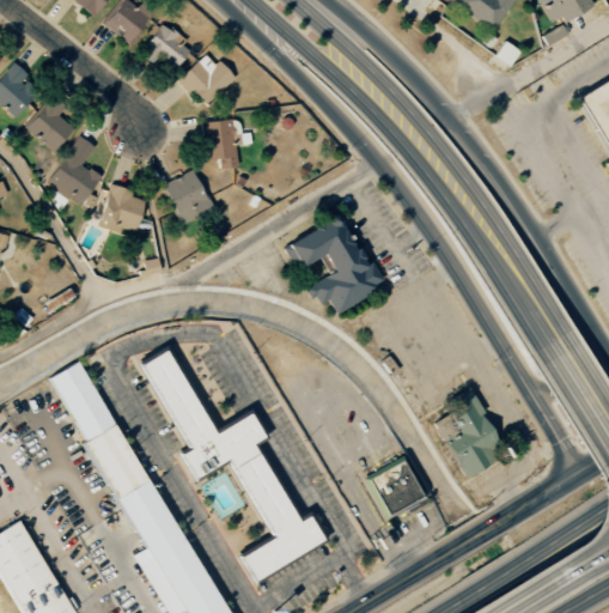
[(105,0),(73,0),(97,14),(105,0)]
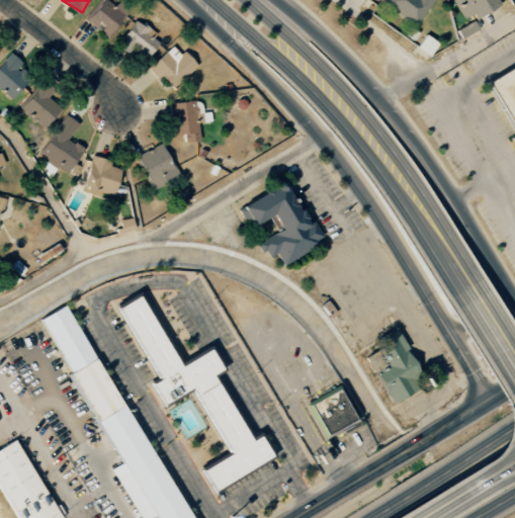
[(134,5),(126,0),(122,0),(118,7),(107,0),(102,0),(88,20),(100,29),(111,37),(134,5)]
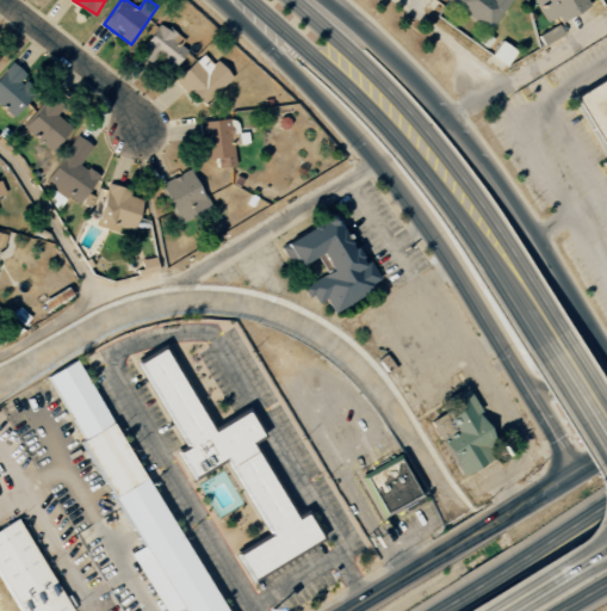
[(454,0),(452,4),(491,31),(513,0),(454,0)]
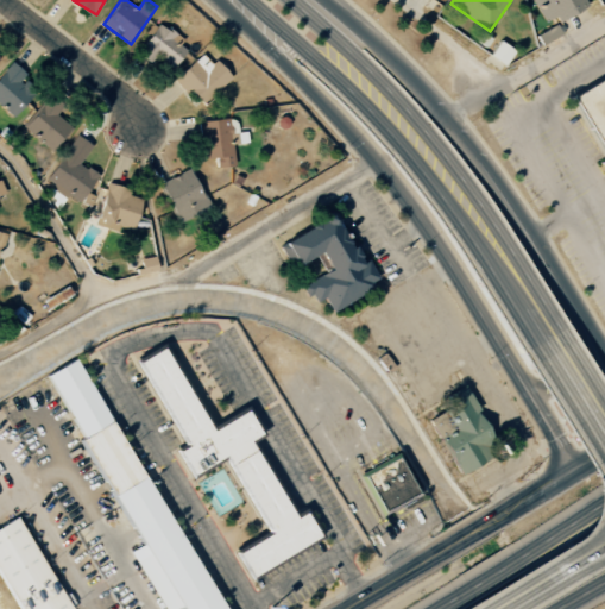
[(535,0),(546,23),(558,17),(560,22),(587,8),(584,0),(535,0)]
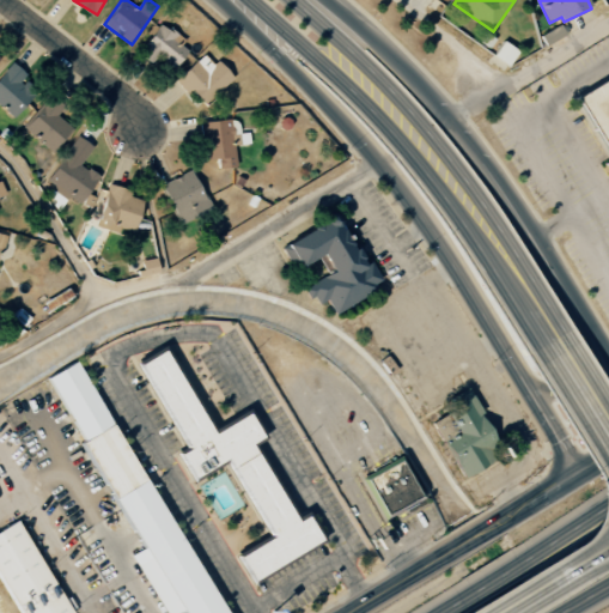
[(177,68),(190,50),(182,44),(186,38),(162,23),(140,54),(154,64),(159,56),(177,68)]
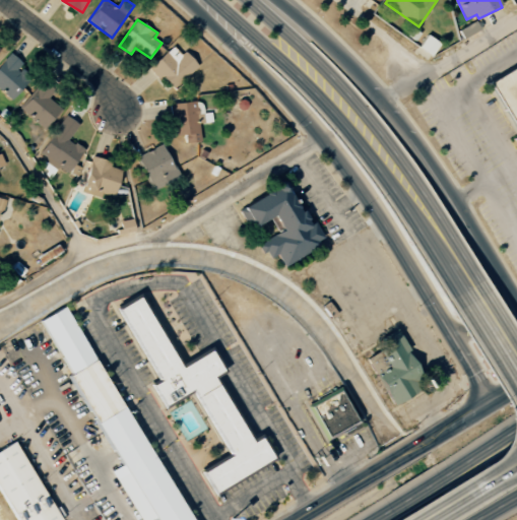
[(417,52),(430,60),(442,43),(429,35),(417,52)]
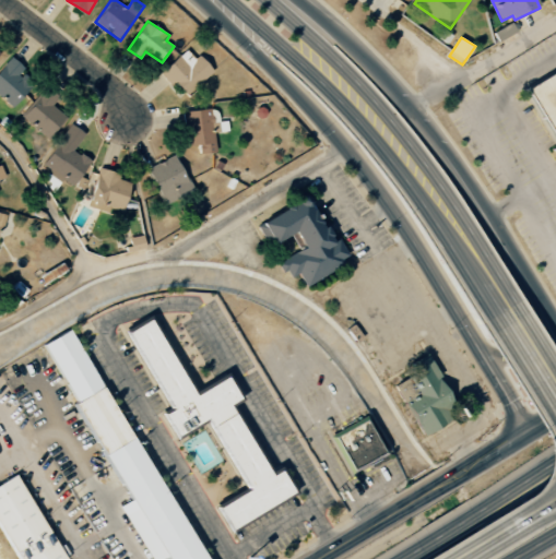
[(200,55),(197,58),(188,49),(164,71),(187,97),(215,71),(200,55)]
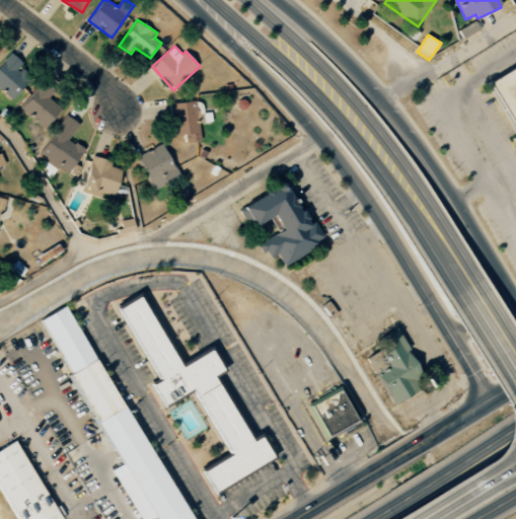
[(13,99),(31,79),(20,69),(24,64),(12,53),(0,66),(0,88),(13,99)]
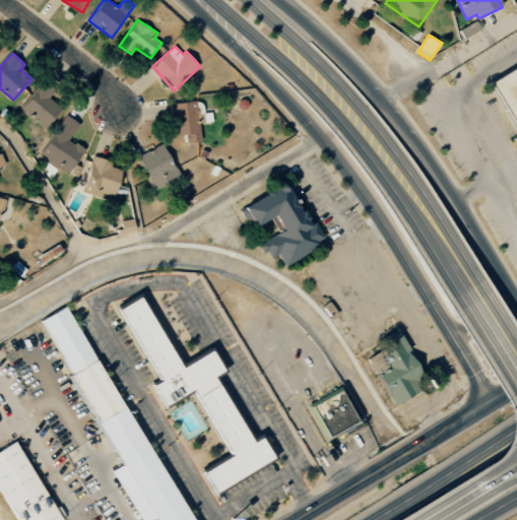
[(516,65),(491,83),(516,127),(516,137),(515,138),(516,140),(516,65)]
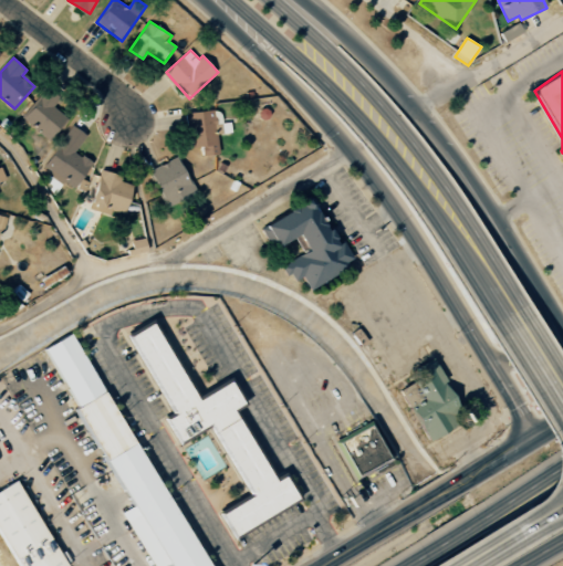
[(55,106),(62,98),(49,87),(23,116),(49,140),(69,118),(55,106)]
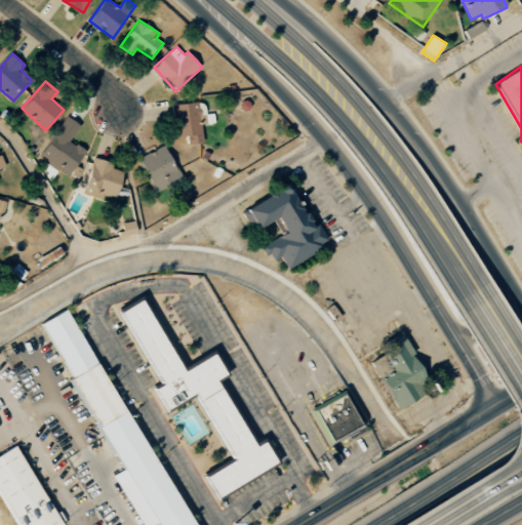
[(204,144),(203,124),(208,124),(206,102),(175,105),(178,137),(188,136),(189,145),(204,144)]
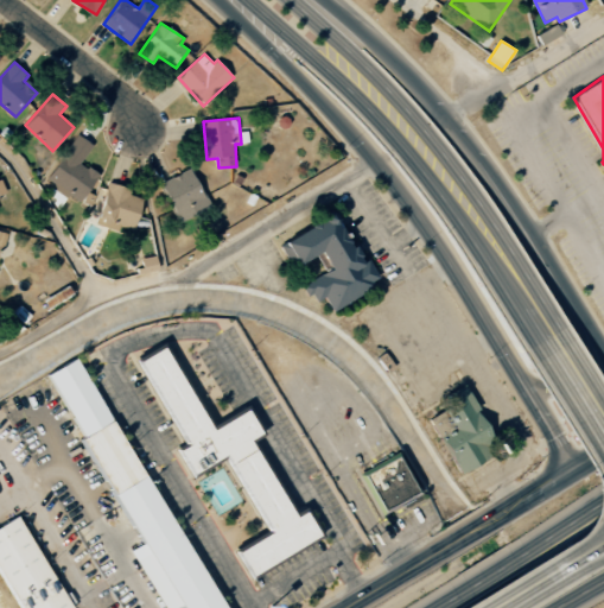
[(48,179),(57,184),(51,194),(64,202),(70,195),(82,203),(101,175),(82,163),(94,145),(78,134),(48,179)]
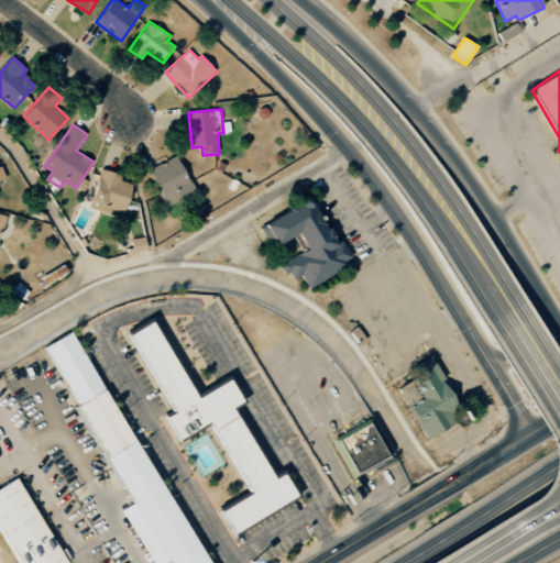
[(195,194),(179,157),(151,168),(165,206),(195,194)]
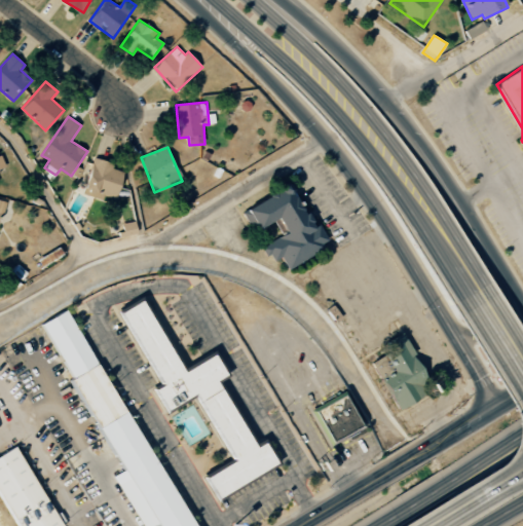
[(124,172),(113,168),(115,163),(94,158),(84,194),(104,199),(105,195),(117,199),(124,172)]
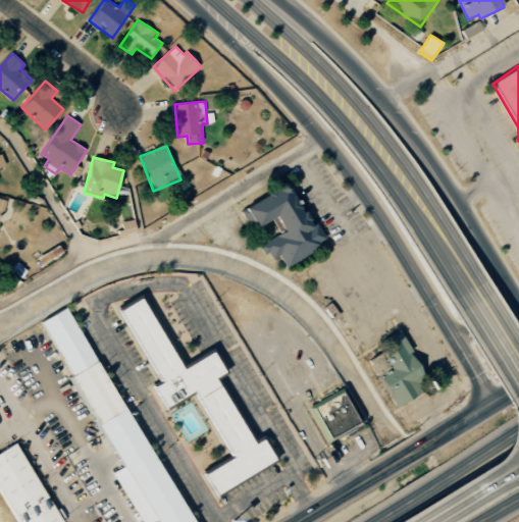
[(288,267),(323,245),(321,241),(327,238),(318,222),(313,225),(308,218),(313,215),(309,210),(304,211),(291,192),(291,186),(289,183),(283,179),(279,181),(277,185),(277,188),(267,193),(268,195),(241,210),(252,229),(271,217),(280,231),(260,245),(264,253),(268,251),(273,258),(280,254),(288,267)]
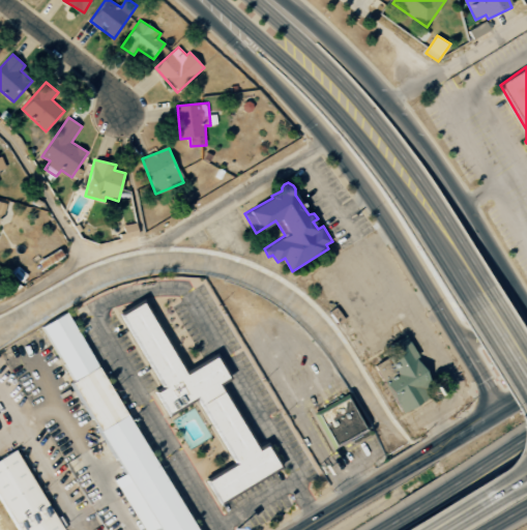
[(124,225),(125,237),(140,236),(138,223),(124,225)]
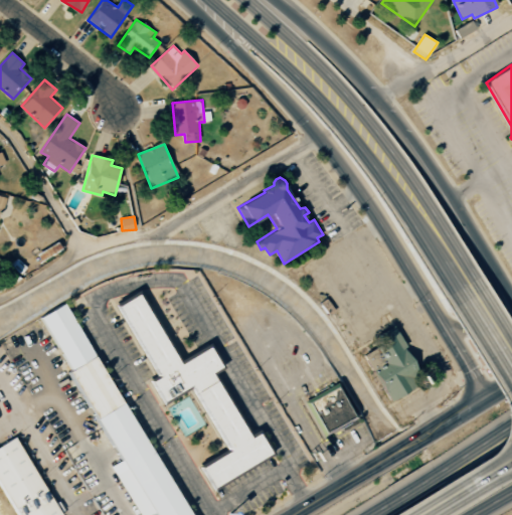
[(200,467),(214,490),(275,454),(260,430),(252,434),(215,371),(223,366),(208,342),(181,358),(139,289),(114,304),(156,374),(148,379),(164,405),(192,387),(229,449),(200,467)]
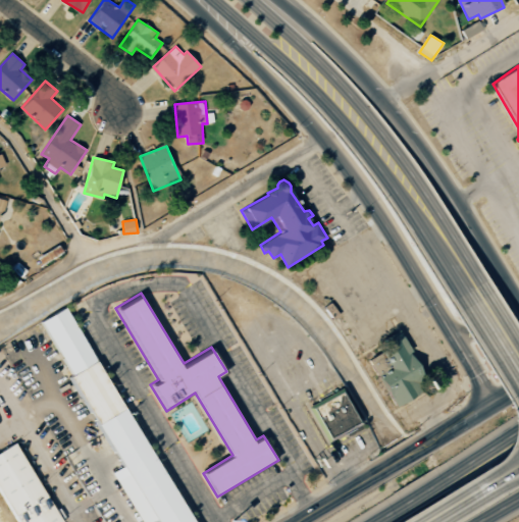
[(82,340),(76,326),(59,333),(61,340),(58,342),(65,359),(68,358),(65,351),(68,350),(67,346),(82,340)]
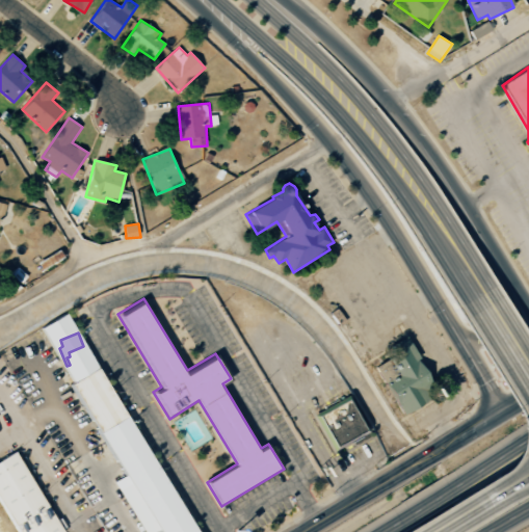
[(404,414),(432,399),(427,389),(432,386),(413,350),(393,361),(401,376),(388,384),(404,414)]
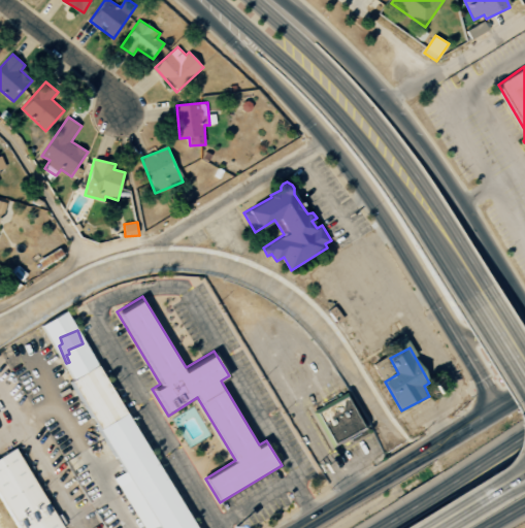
[(123,473),(117,476),(142,527),(150,527),(159,524),(161,527),(190,527),(105,362),(74,378),(123,473)]
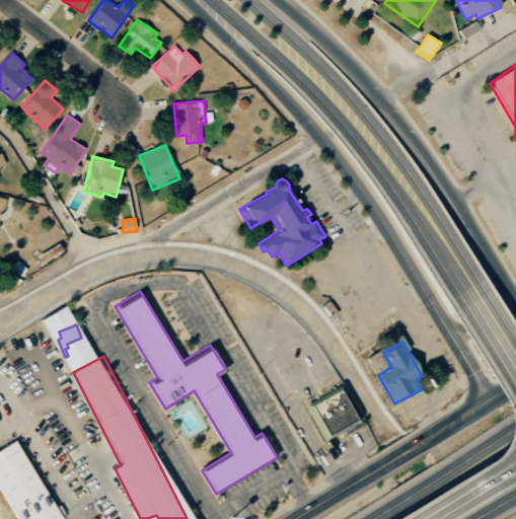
[(326,437),(357,423),(342,389),(310,403),(326,437)]
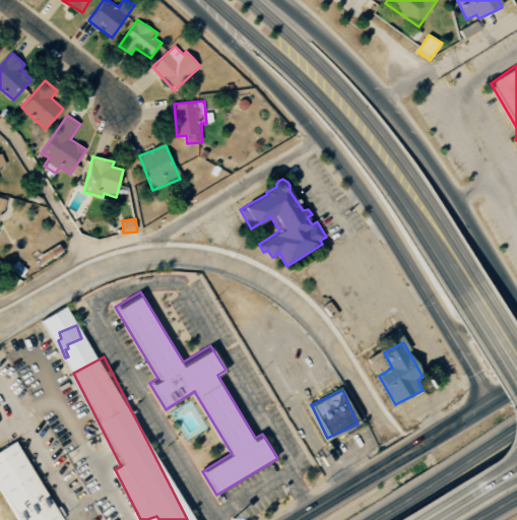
[(61,519),(18,441),(0,450),(0,482),(19,519),(61,519)]
